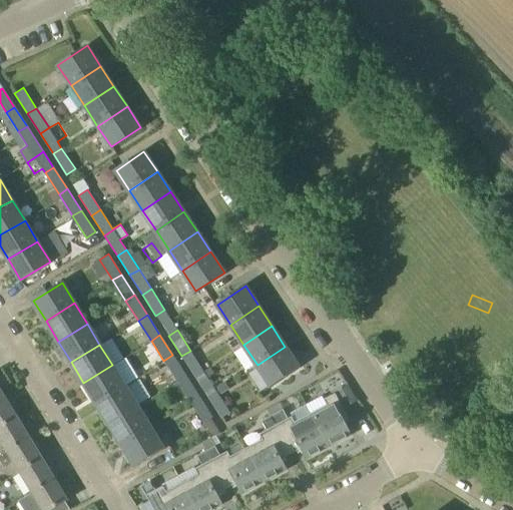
[(285,347),(258,365),(271,385),(299,367),(285,347)]
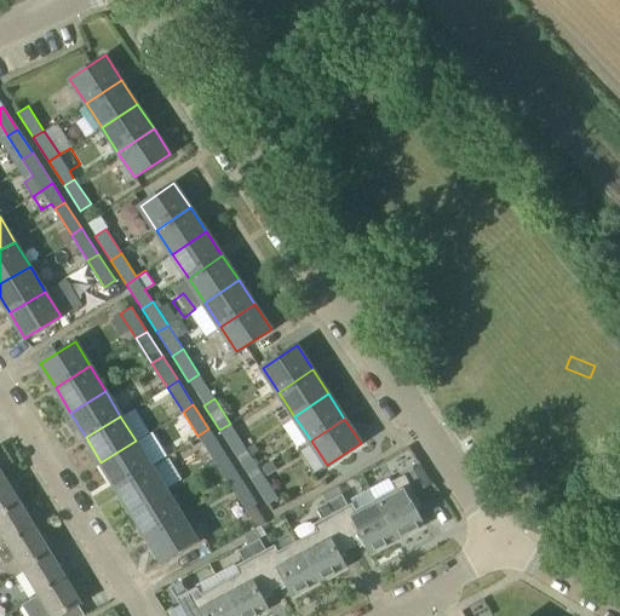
[(235,454),(245,448),(230,424),(219,430),(235,454)]
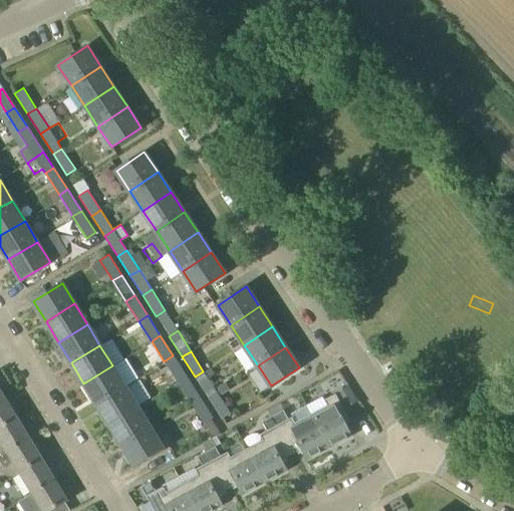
[(177,381),(186,375),(173,355),(164,361),(177,381)]
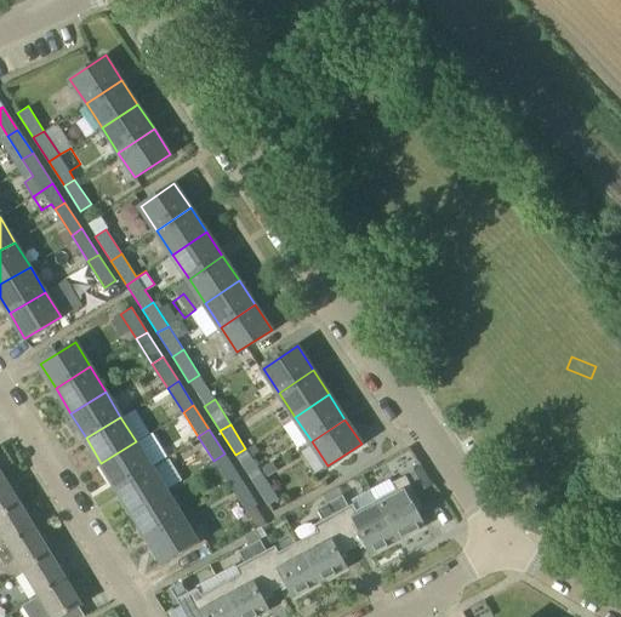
[(117,489),(151,467),(136,441),(101,463),(117,489)]
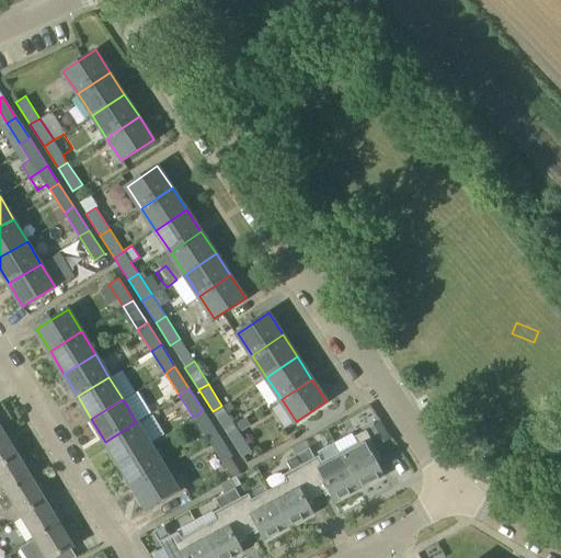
[(226,433),(236,428),(221,406),(213,411),(226,433)]
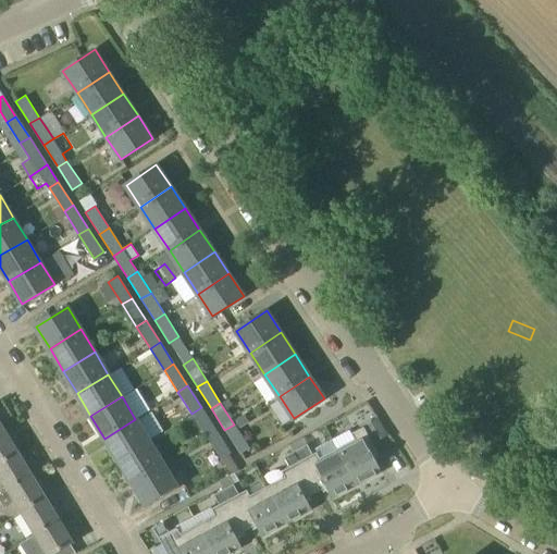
[(206,435),(215,430),(201,407),(192,414),(206,435)]
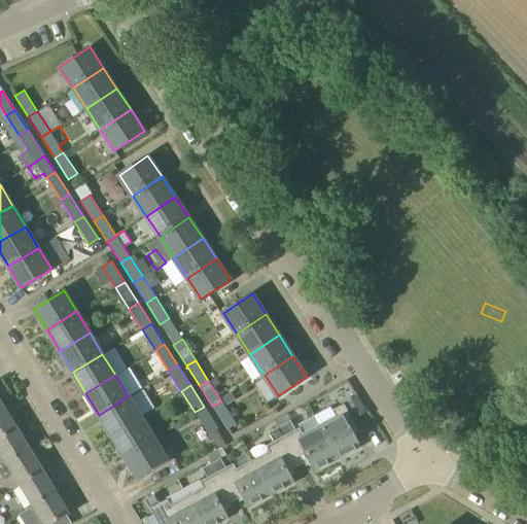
[(366,410),(356,394),(355,395),(344,403),(354,418),(366,410)]
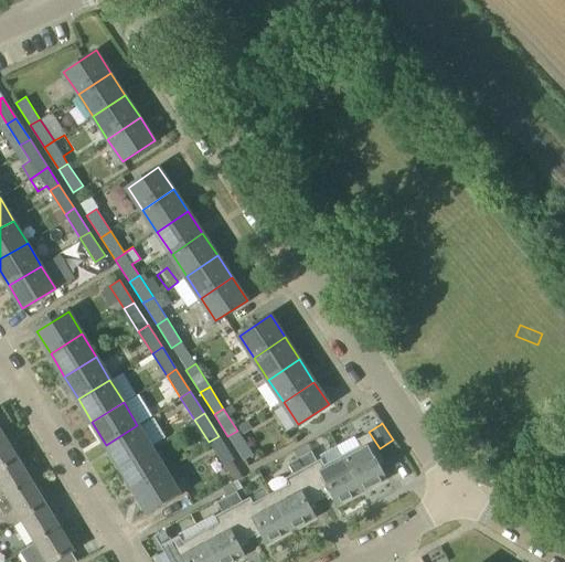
[(119,467),(151,447),(137,425),(106,445),(119,467)]
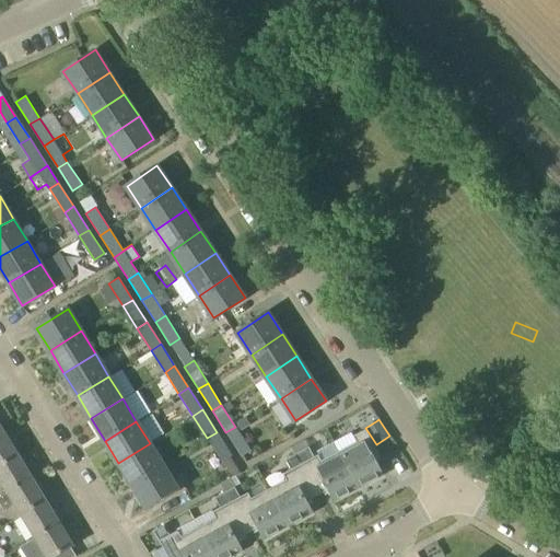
[(235,427),(225,432),(240,454),(249,449),(235,427)]
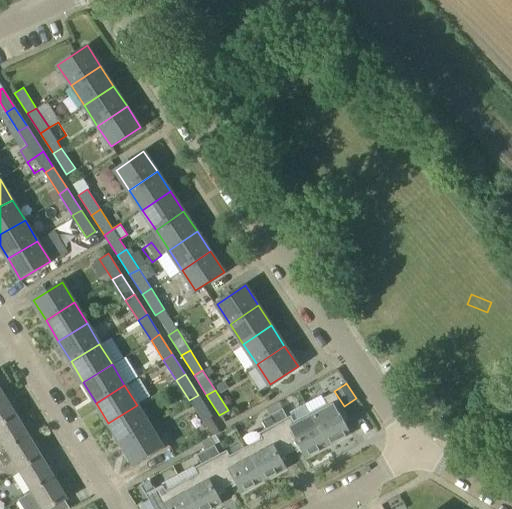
[(325,403),(311,411),(312,412),(329,444),(350,433),(341,418),(346,415),(334,391),(322,397),(325,403)]
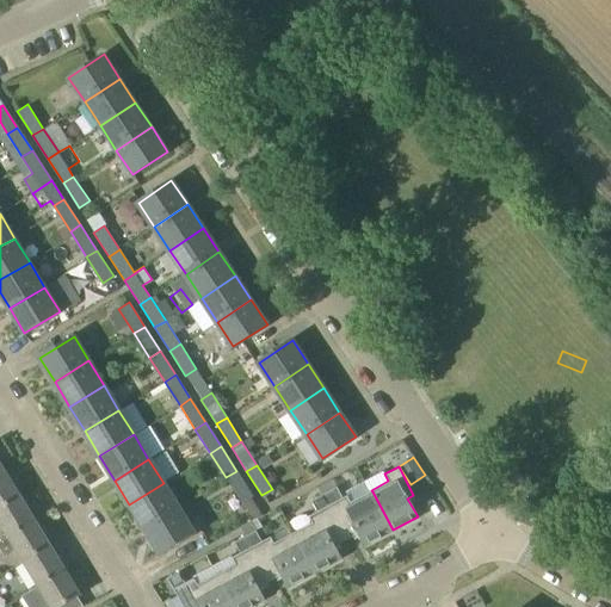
[(0,507),(20,495),(5,470),(0,472),(0,507)]
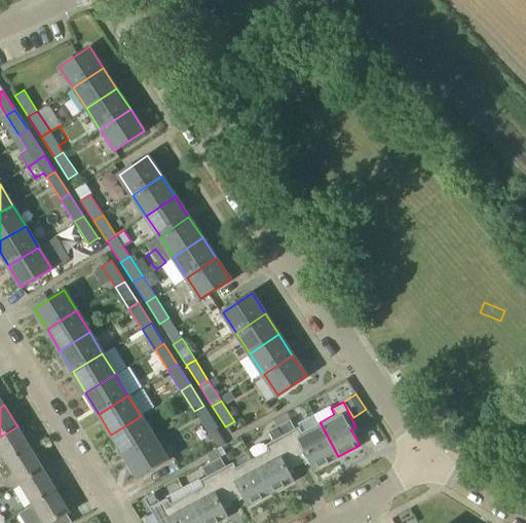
[(203,406),(194,411),(208,433),(217,426),(203,406)]
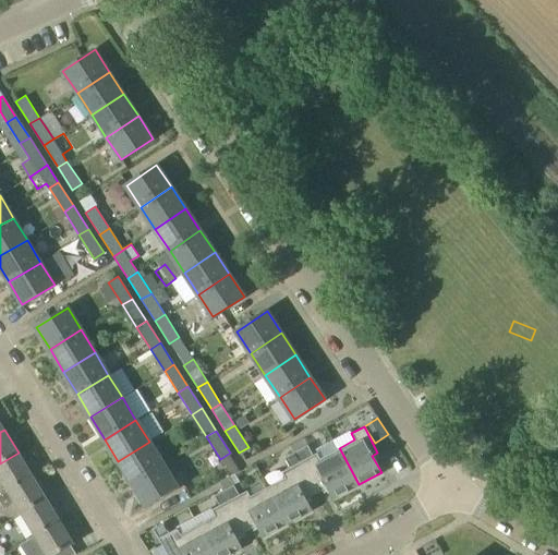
[(132,484),(164,465),(149,442),(118,461),(132,484)]
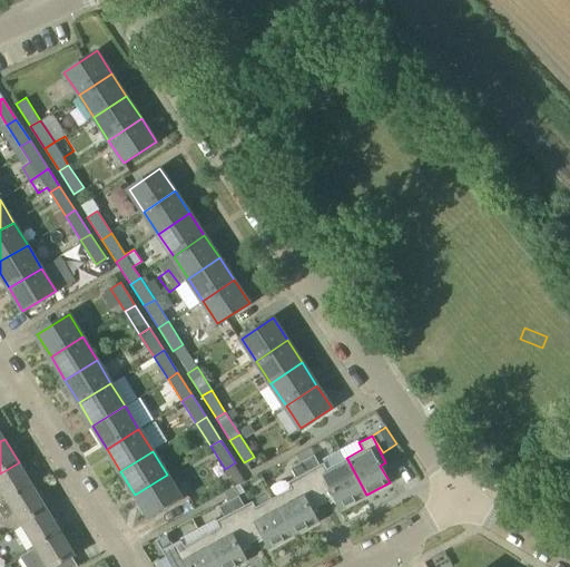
[(310,456),(300,461),(301,462),(322,504),(333,498),(340,509),(366,495),(347,459),(346,458),(326,468),(323,462),(315,466),(310,456)]
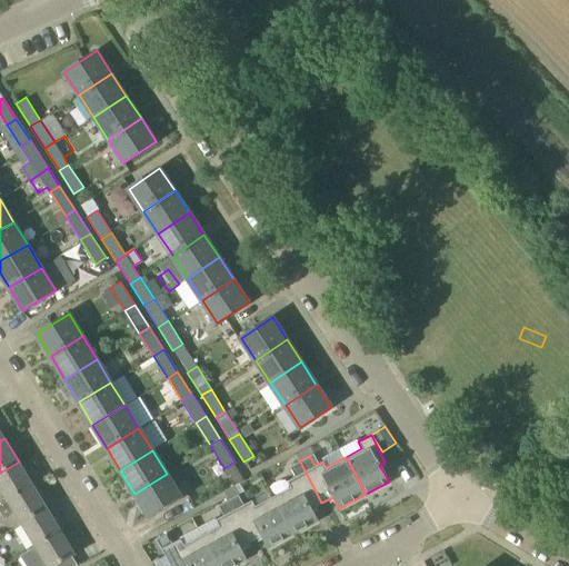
[(289,487),(275,496),(275,497),(295,533),(317,520),(311,508),(321,503),(300,462),(299,460),(289,466),(295,476),(286,480),(289,487)]
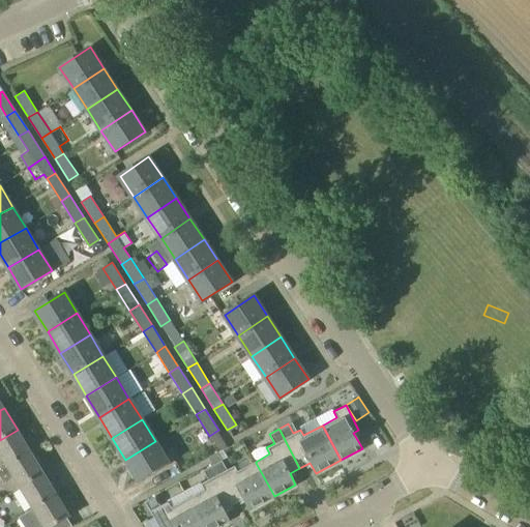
[(0,454),(6,465),(30,450),(18,430),(0,440),(0,454)]
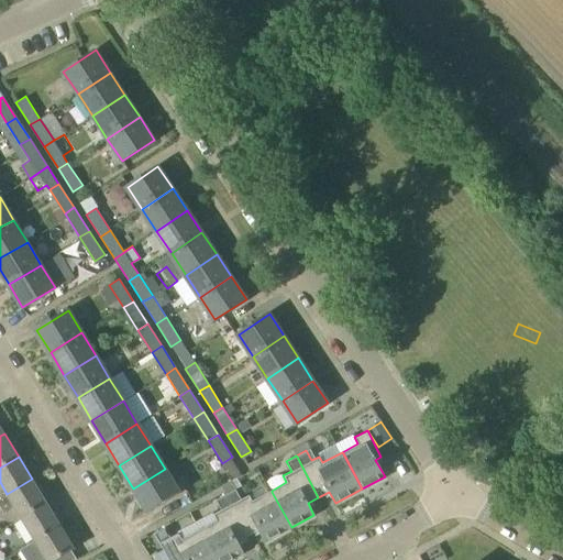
[(165,469),(133,489),(146,511),(178,492),(165,469)]
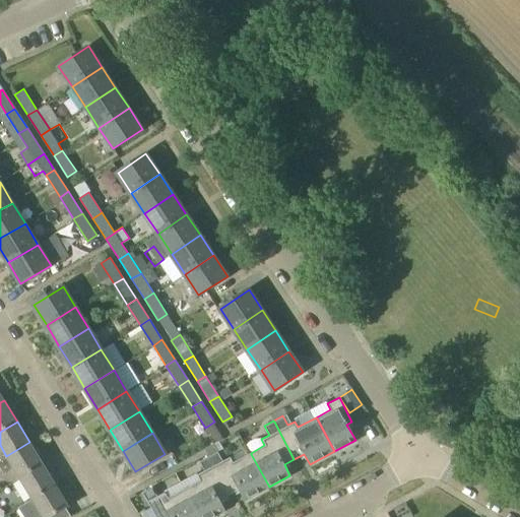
[(18,476),(42,462),(29,442),(6,456),(0,459),(0,467),(3,472),(13,467),(18,476)]
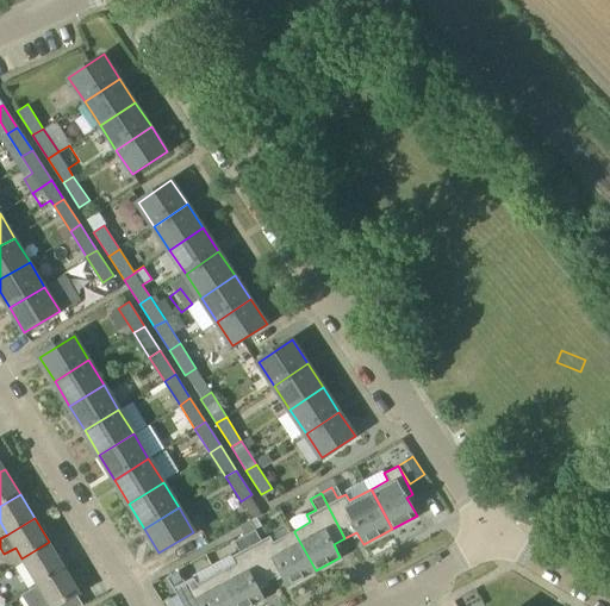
[(255,529),(244,535),(244,536),(268,580),(280,573),(287,586),(316,570),(294,532),(294,531),(274,542),(269,535),(261,539),(255,529)]
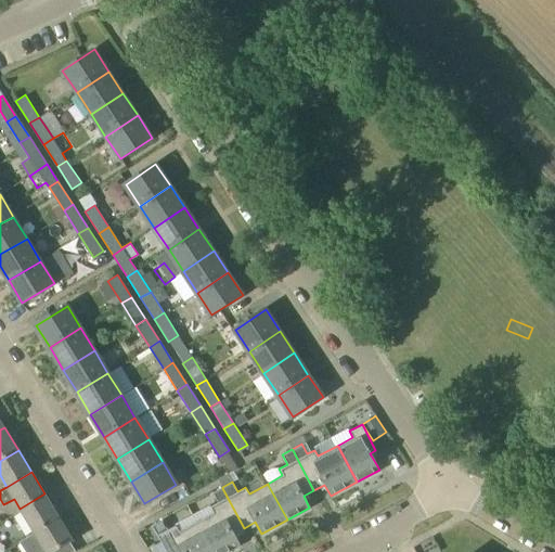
[(213,512),(195,522),(196,523),(211,551),(226,551),(240,544),(233,534),(244,528),(222,488),(222,487),(211,491),(217,502),(209,505),(213,512)]
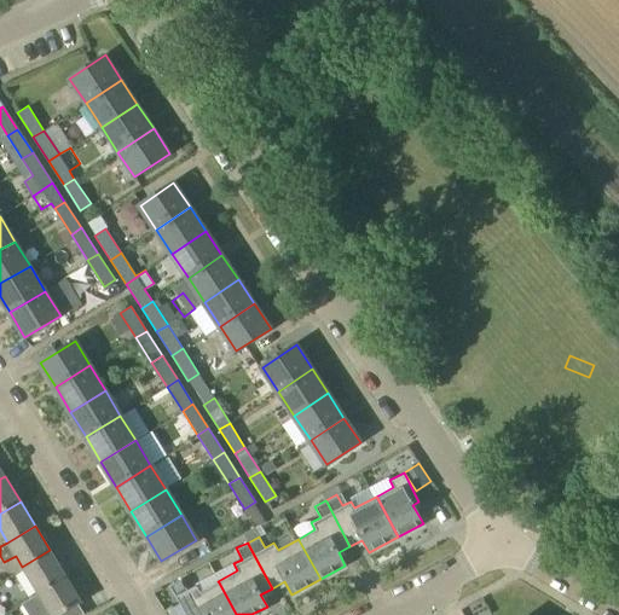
[(38,592),(65,575),(50,550),(22,567),(38,592)]
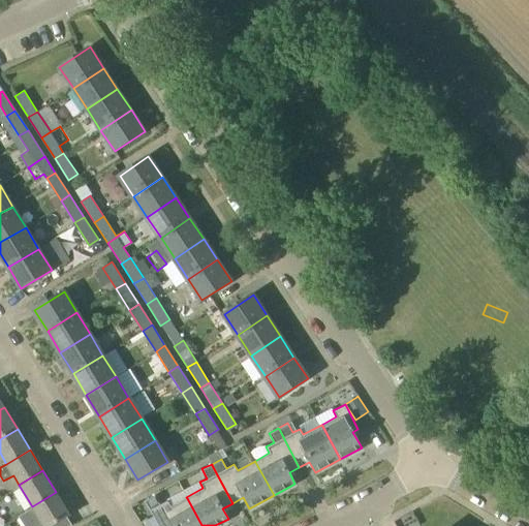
[(56,492),(32,506),(43,525),(49,525),(69,514),(56,492)]
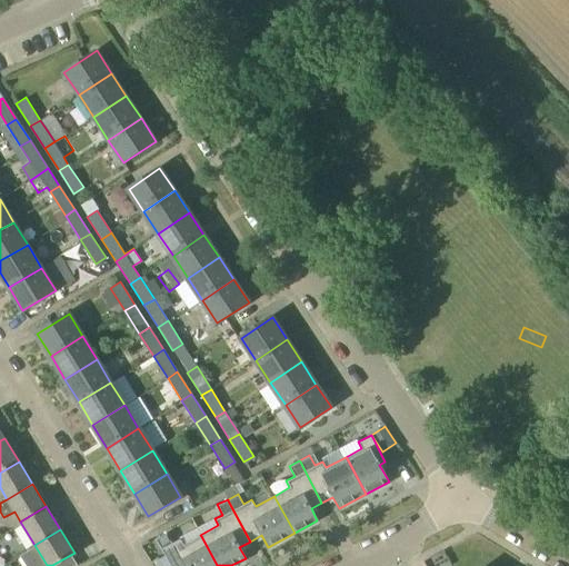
[(166,532),(155,538),(156,539),(170,565),(217,565),(201,536),(200,535),(183,544),(180,538),(171,542),(166,532)]
